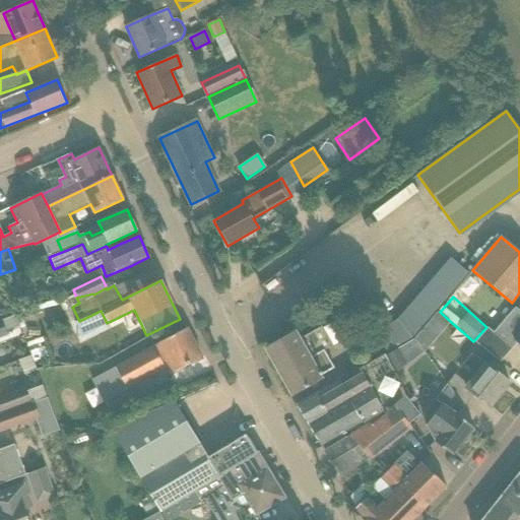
[(494,333),(510,347),(515,341),(519,345),(519,311),(515,308),(494,333)]
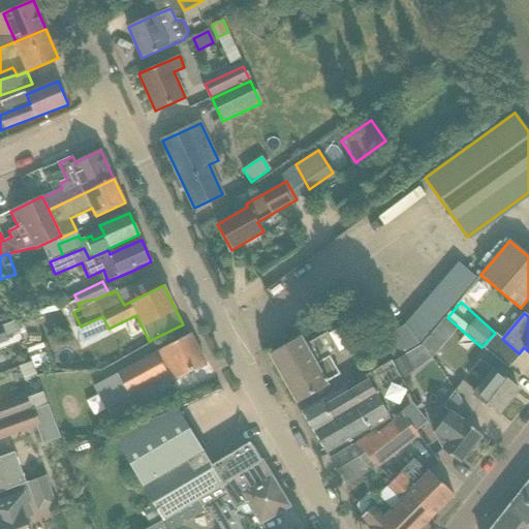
[(446,316),(437,328),(449,338),(459,328),(447,317),(446,316)]
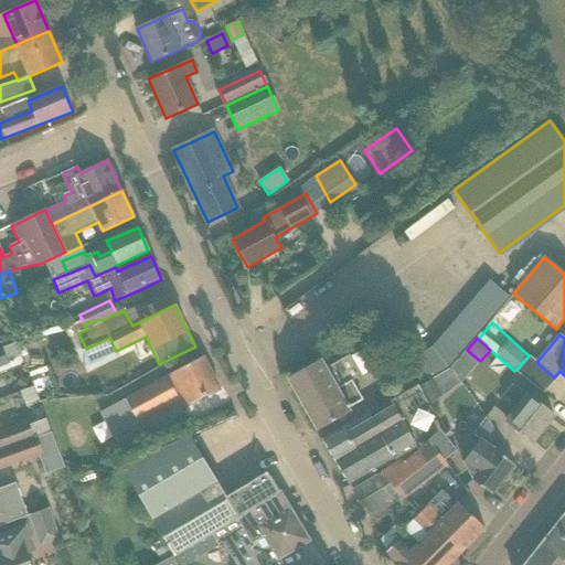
[(125,398),(137,423),(178,402),(181,408),(220,388),(203,356),(125,398)]
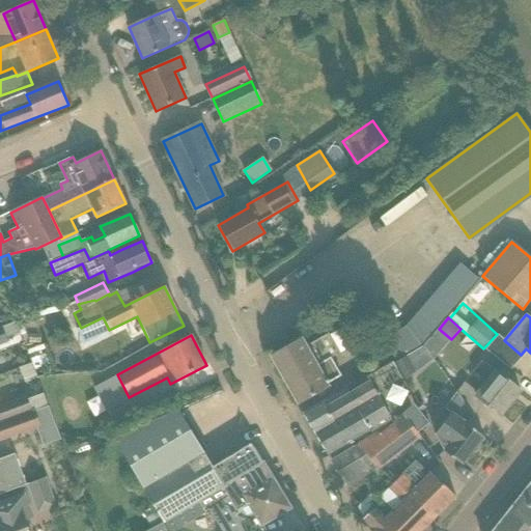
[(307,346),(302,338),(288,345),(271,356),(298,403),(315,393),(329,386),(327,383),(340,375),(330,358),(336,355),(325,336),(307,346)]
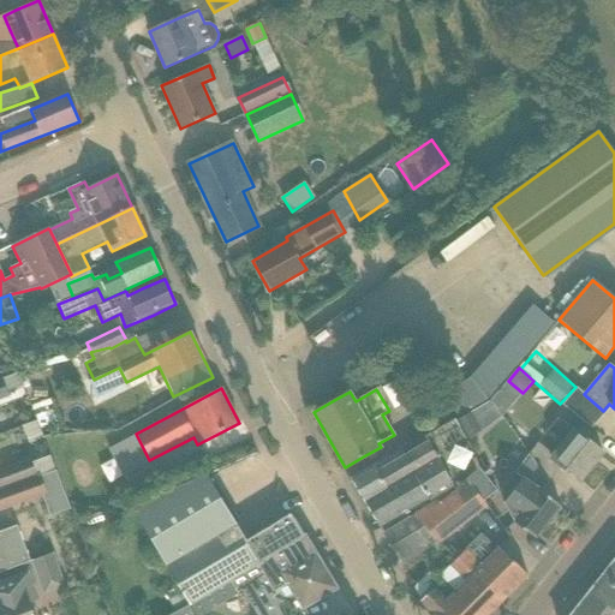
[(23,410),(18,418),(27,423),(30,415),(23,410)]
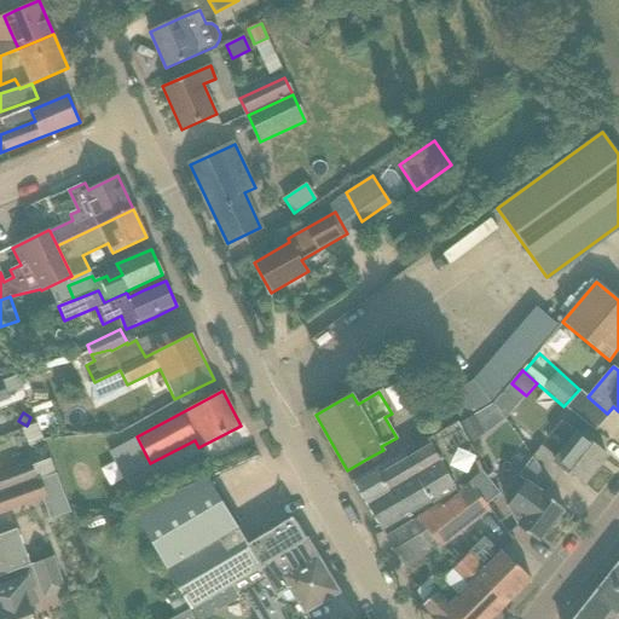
[(473,416),(460,424),(472,445),(484,434),(473,416)]
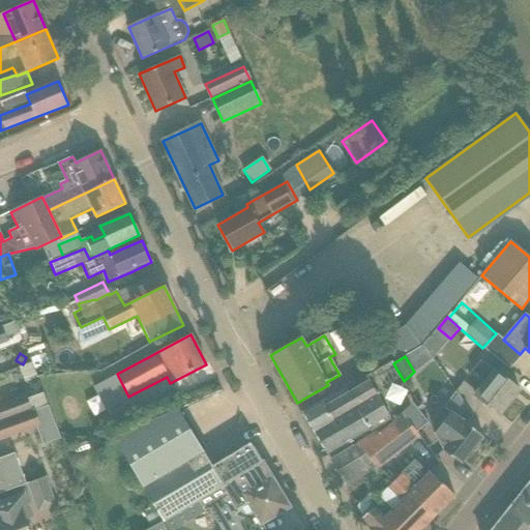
[(499,415),(519,390),(503,377),(480,359),(472,371),(487,382),(478,392),(464,381),(455,391),(473,415),(483,402),(499,415)]
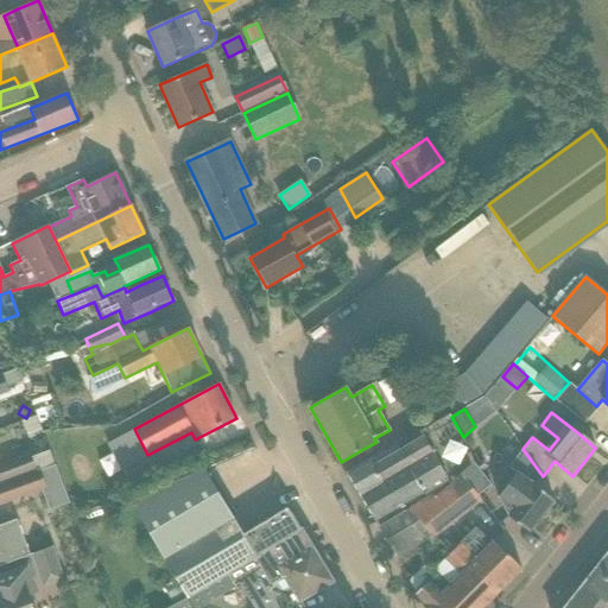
[(462,474),(474,463),(468,447),(463,437),(451,417),(449,415),(419,432),(423,437),(401,449),(398,443),(347,474),(375,521),(447,479),(450,485),(462,474)]
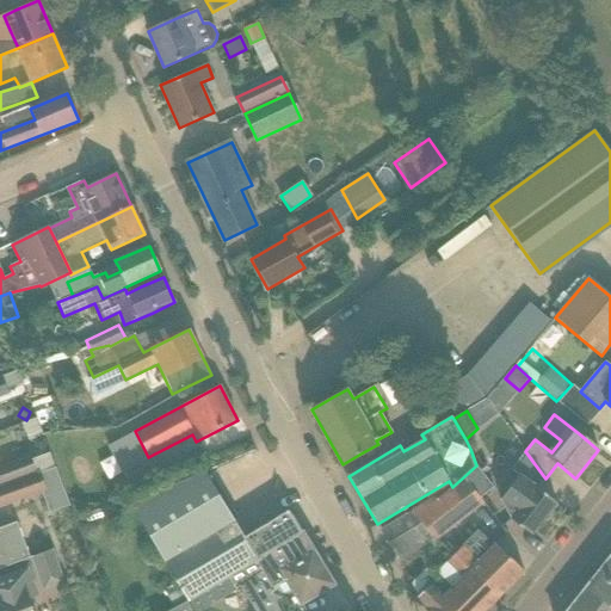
[(556,503),(538,488),(545,479),(525,451),(506,476),(513,482),(500,500),(510,518),(512,520),(531,535),(556,503)]
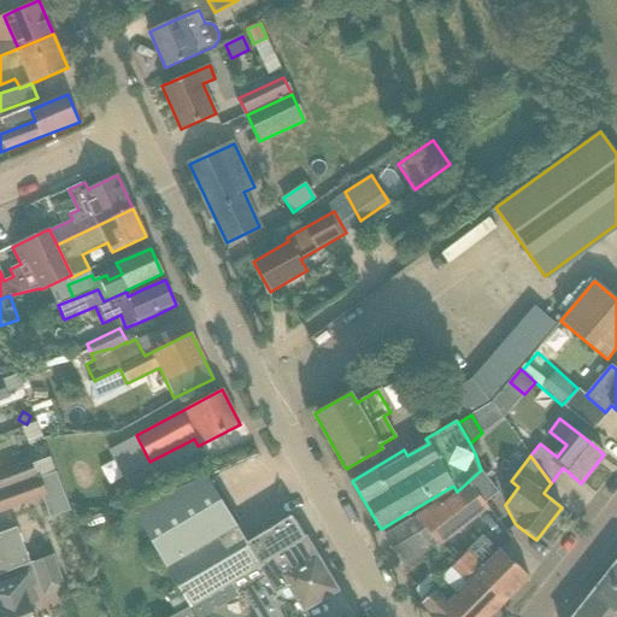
[(0,471),(0,491),(36,479),(29,460),(0,471)]
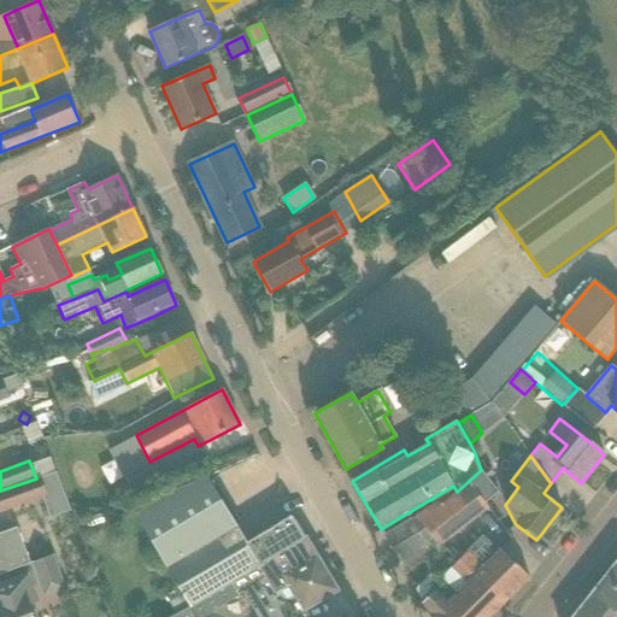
[(499,493),(481,470),(469,481),(471,485),(485,503),(499,493)]
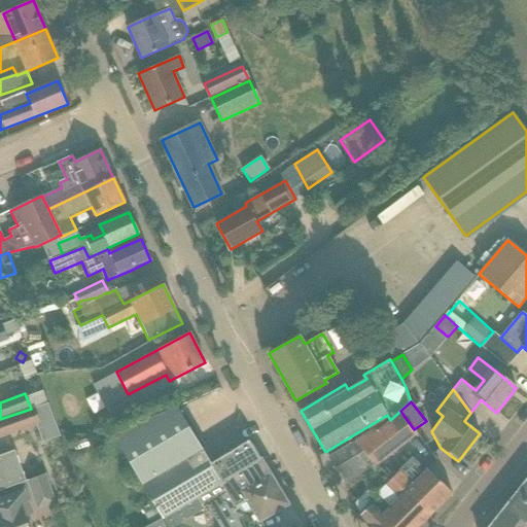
[(60,436),(47,403),(0,420),(0,437),(37,425),(43,443),(60,436)]
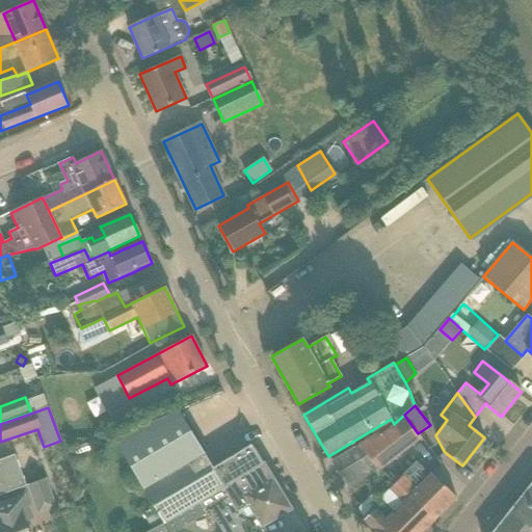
[(178,410),(116,437),(168,531),(171,531),(209,510),(223,501),(229,498),(237,510),(249,503),(246,498),(274,481),(264,462),(263,463),(251,445),(213,468),(178,410)]
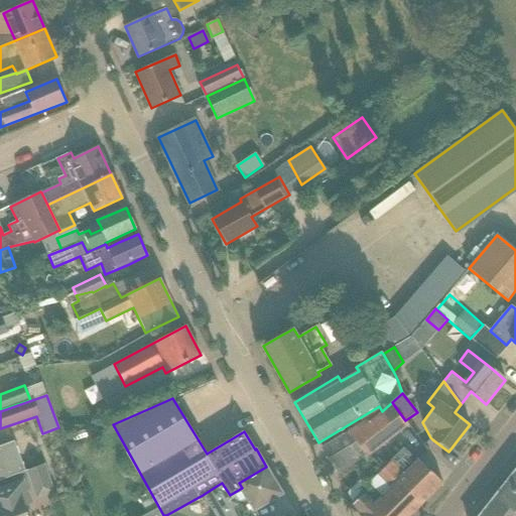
[(352,436),(369,455),(408,424),(405,420),(394,405),(352,436)]
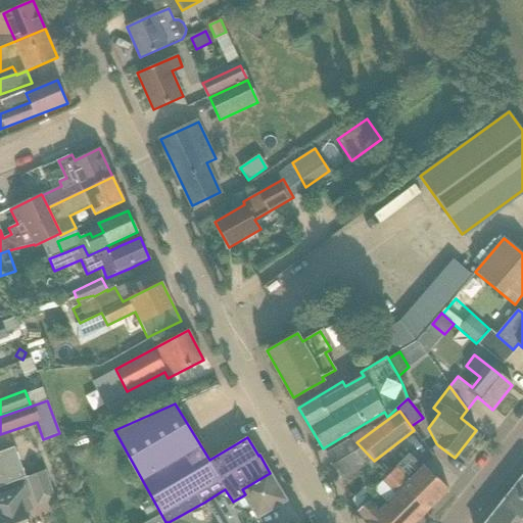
[(326,454),(332,465),(354,452),(347,440),(326,454)]
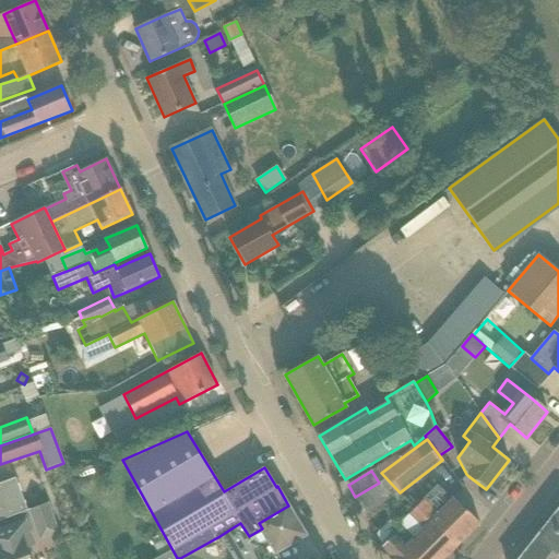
[(26,511),(14,478),(2,483),(3,486),(0,486),(0,521),(31,510),(30,510),(26,511)]
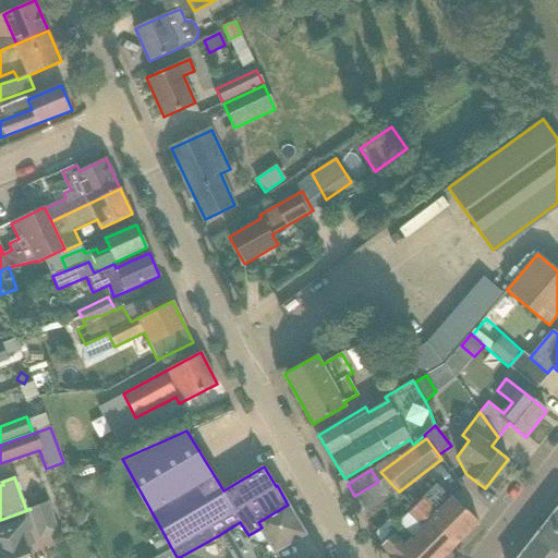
[(378,482),(354,496),(362,508),(386,494),(378,482)]
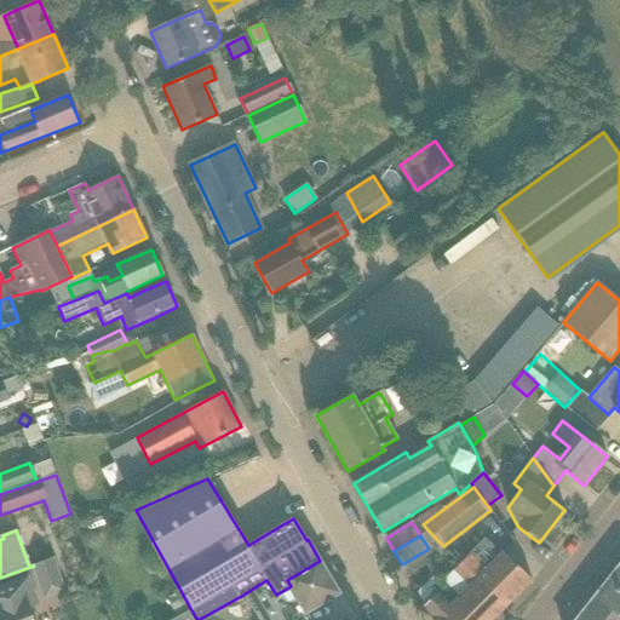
[(469,555),(460,563),(505,607),(532,580),(503,552),(484,570),(469,555)]
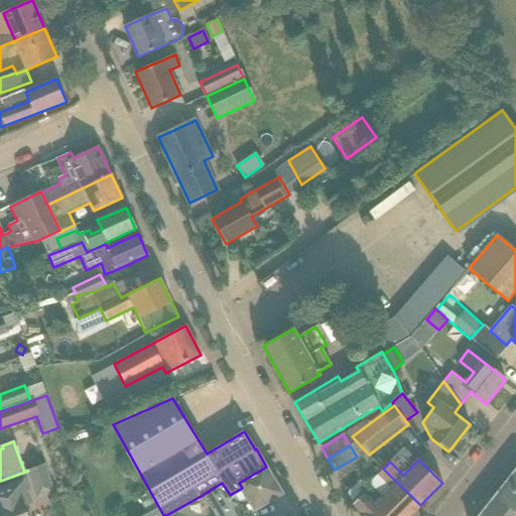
[(44,465),(27,471),(28,471),(35,491),(51,484),(44,465)]
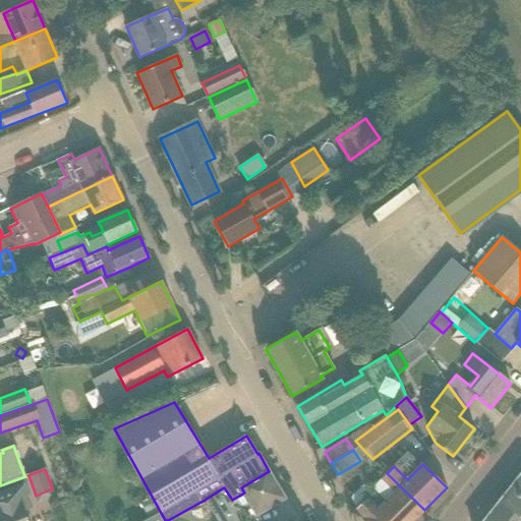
[(236,517),(235,518),(237,520),(262,520),(258,515),(284,500),(286,499),(269,471),(241,487),(244,493),(252,507),(236,517)]
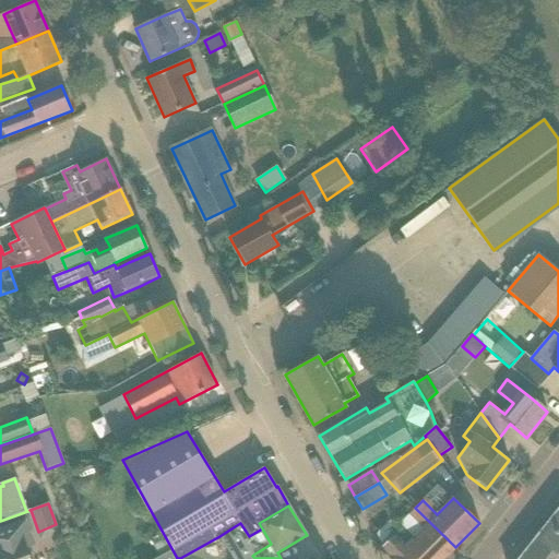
[(405,547),(416,558),(443,558),(455,547),(415,508),(408,514),(423,528),(405,547)]
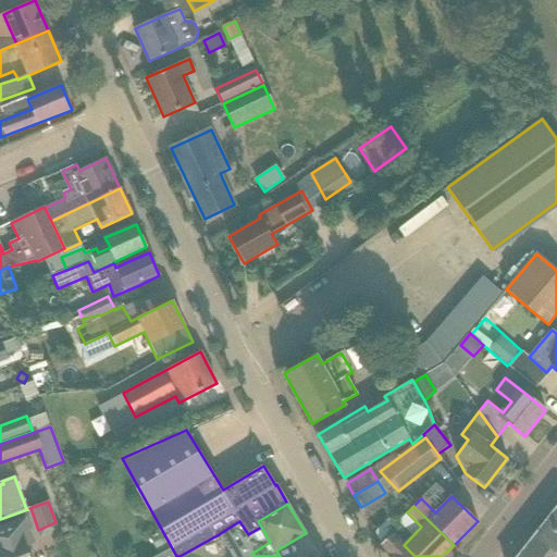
[(556,506),(541,528),(556,540),(556,506)]
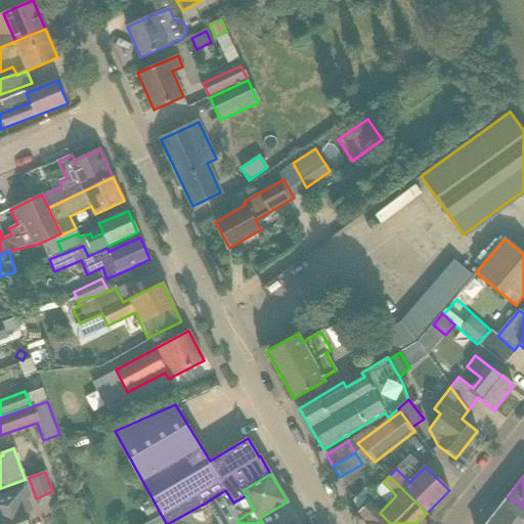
[(368,486),(352,501),(358,513),(359,513),(368,523),(367,523),(390,523),(380,513),(368,501),(372,499),(368,486)]
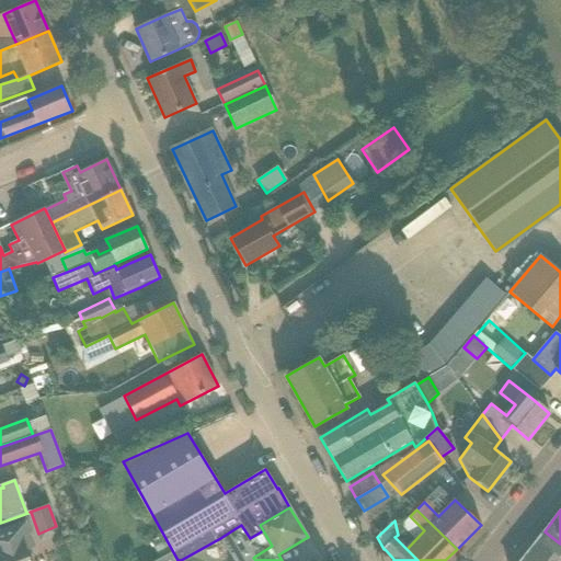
[(0,560),(30,560),(23,544),(32,540),(25,524),(0,531),(0,560)]
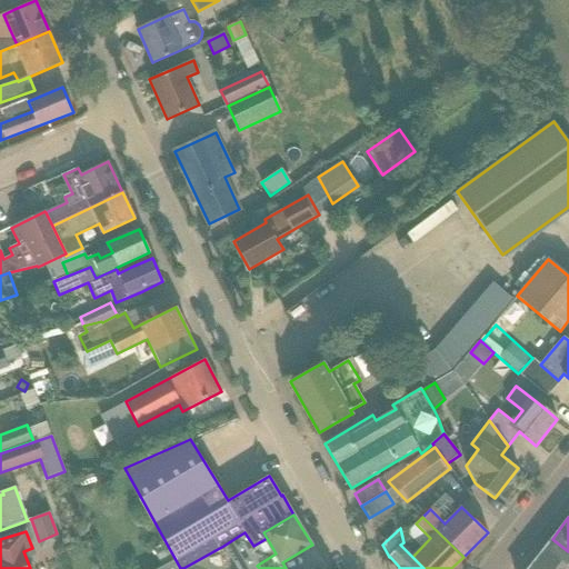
[(568,568),(568,551),(552,539),(528,568),(568,568)]
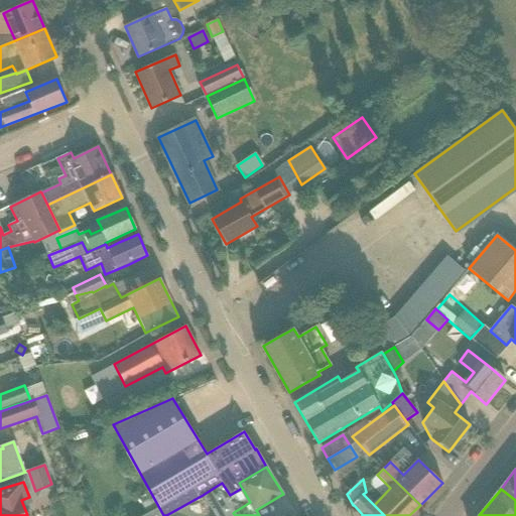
[(151,497),(140,503),(146,514),(157,508),(151,497)]
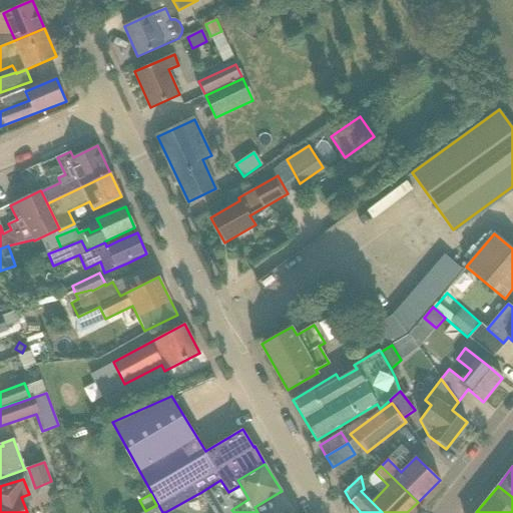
[(161,512),(157,504),(156,505),(145,511),(140,512),(161,512)]
